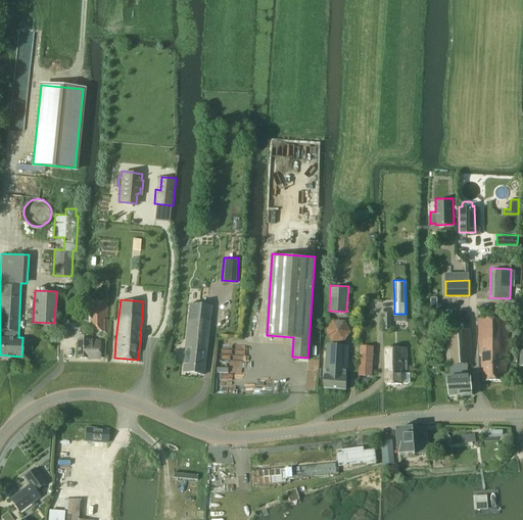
[(91,300),(91,319),(91,323),(94,326),(98,326),(108,333),(108,318),(101,318),(101,300),(91,300)]
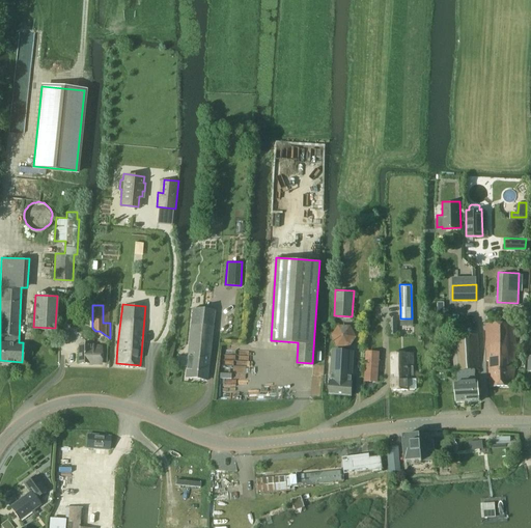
[(192,306),(185,377),(206,379),(207,379),(215,309),(192,306)]
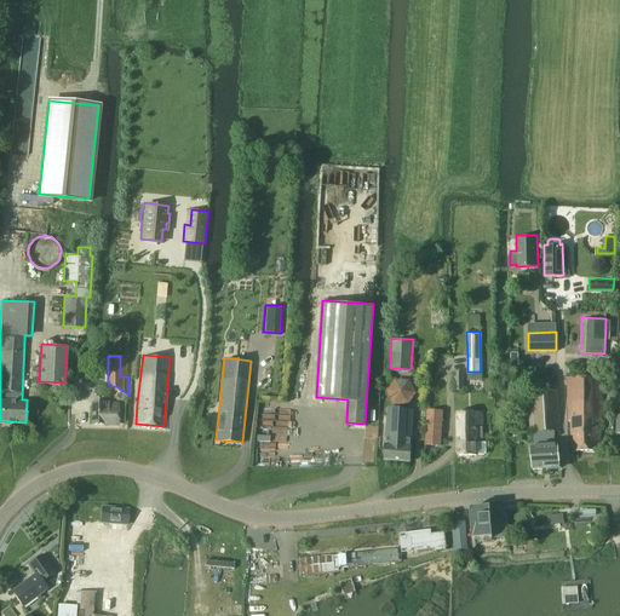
[(601,424),(602,413),(601,376),(567,378),(568,385),(568,419),(570,419),(572,448),(600,447),(601,424)]
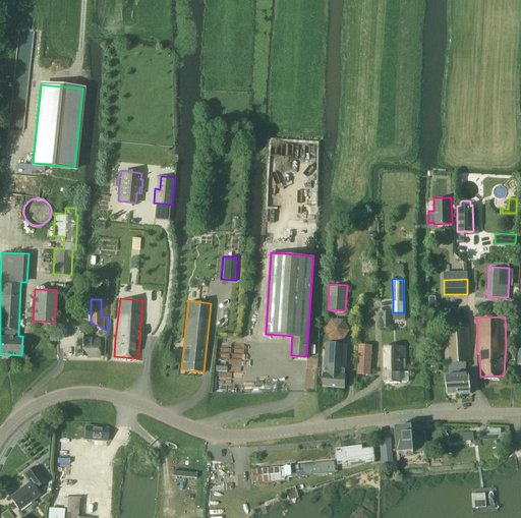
[(446,360),(470,359),(469,327),(443,327),(446,360)]
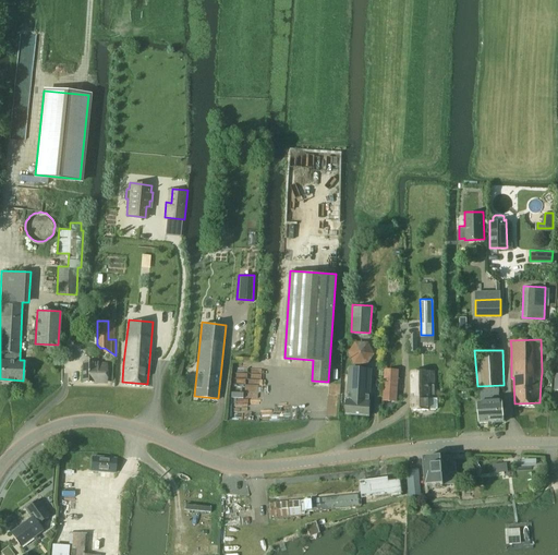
[(83,362),(83,379),(106,379),(106,362),(83,362)]
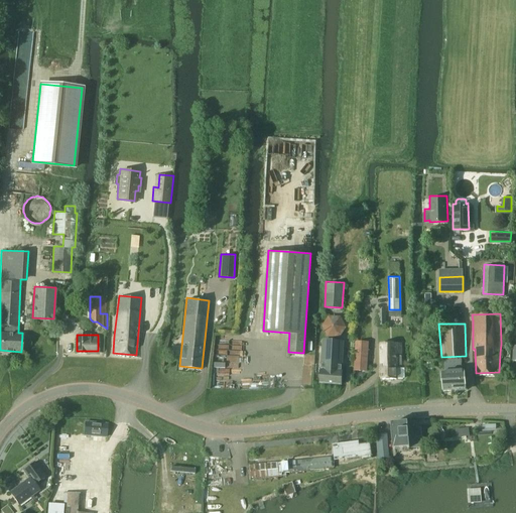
[(323,339),(319,381),(341,382),(343,340),(323,339)]
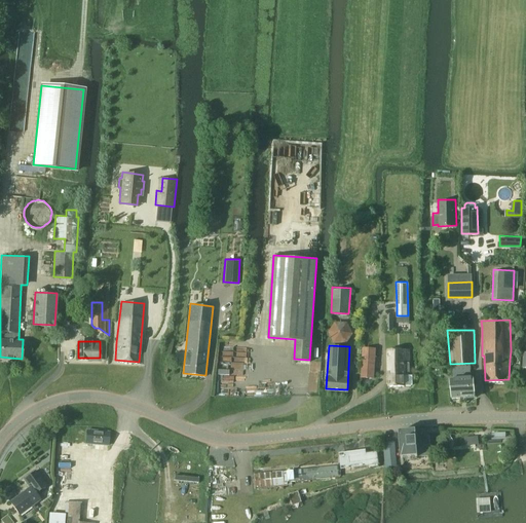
[(363,346),(361,375),(373,376),(375,347),(363,346)]
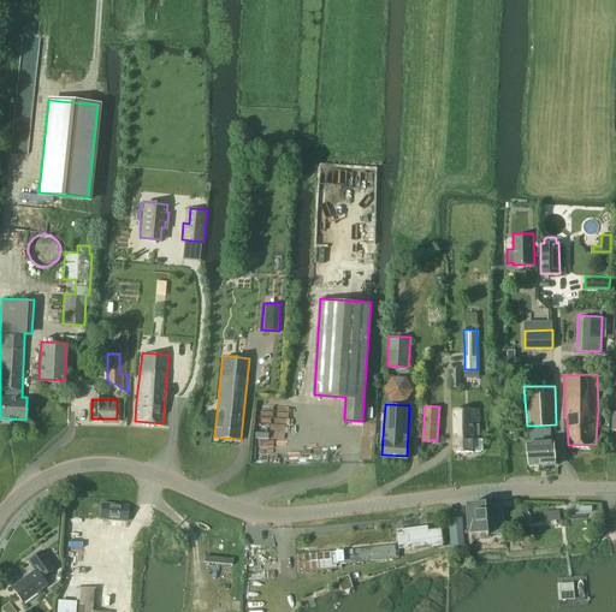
[(479,406),(454,408),(455,450),(473,450),(480,449),(483,446),(483,439),(480,438),(479,438),(479,406)]
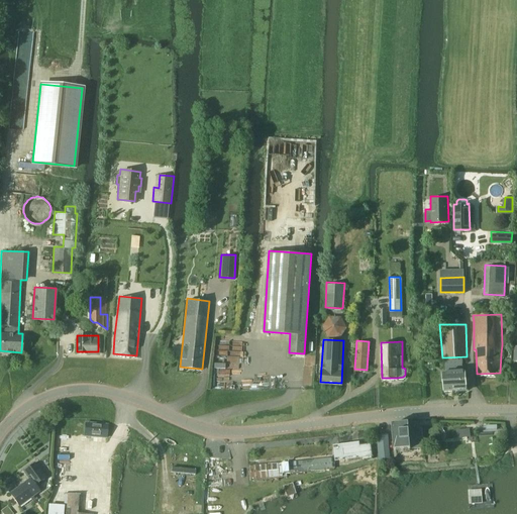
[(444,390),(467,389),(464,370),(442,372),(444,390)]
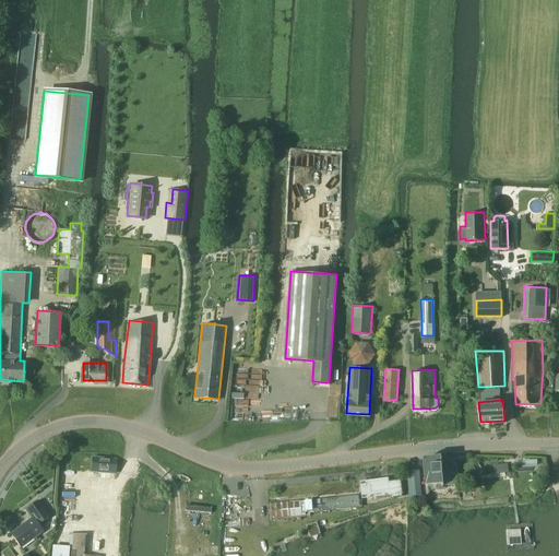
[(441,453),(424,456),(426,484),(443,483),(458,482),(455,454),(449,454),(441,456),(441,453)]
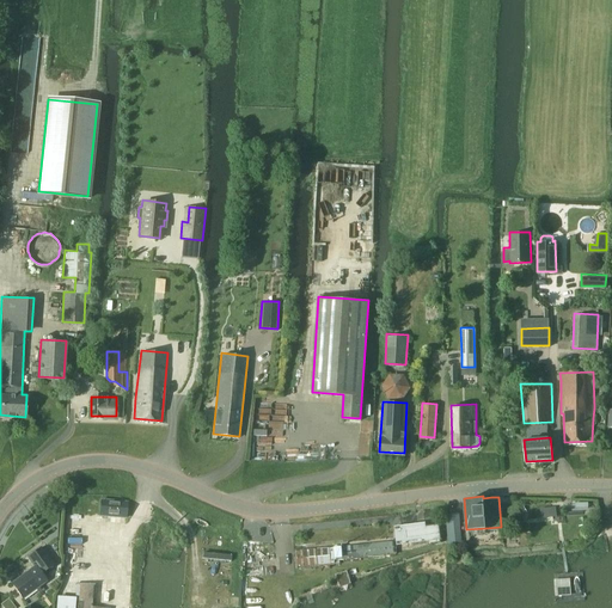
[(99,514),(111,515),(126,515),(127,501),(101,498),(99,514)]
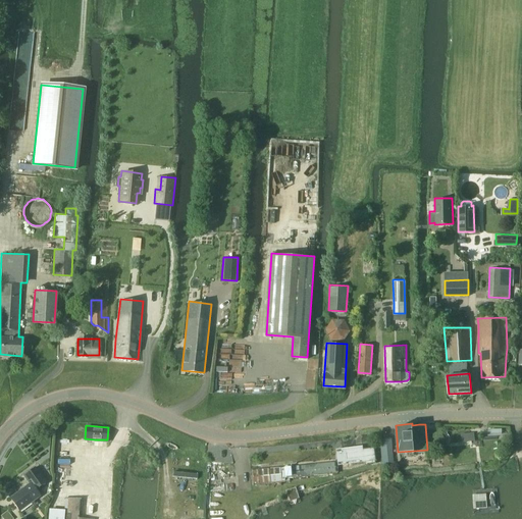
[(380,448),(381,457),(382,461),(389,460),(395,459),(393,437),(381,438),(380,448)]
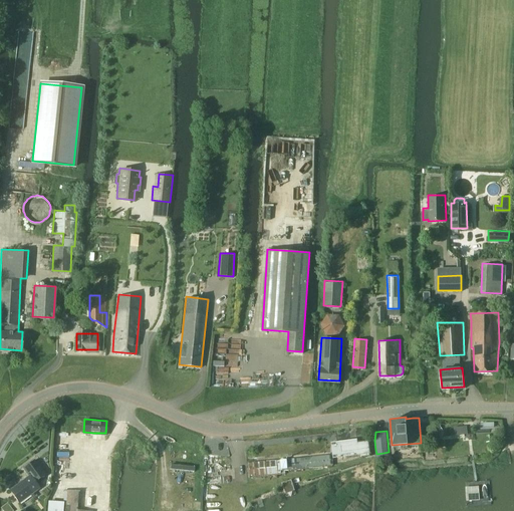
[(326,444),(334,443),(333,433),(332,433),(325,434),(326,444)]
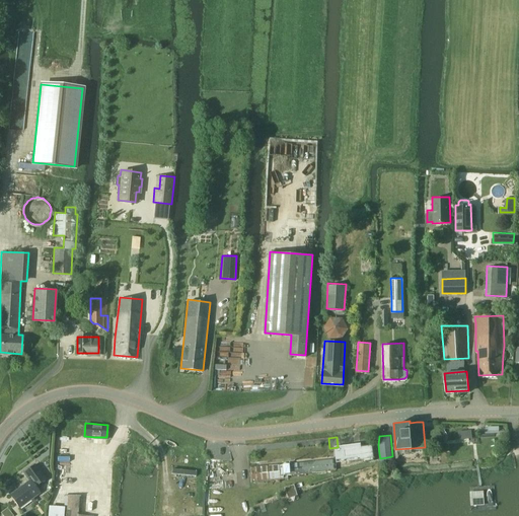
[(372,442),(340,446),(341,456),(373,452),(372,442)]
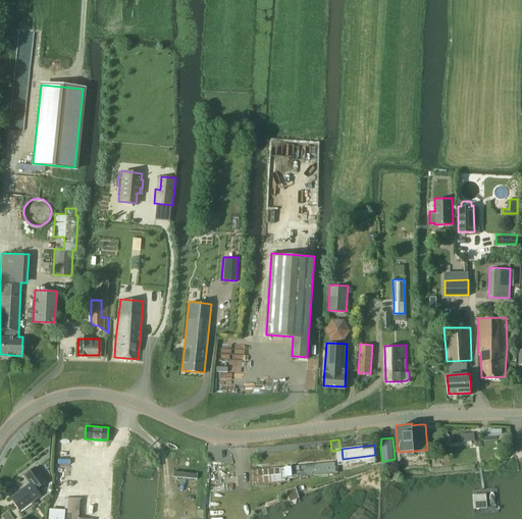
[(335,459),(253,468),(254,483),(285,480),(284,475),(336,470),(335,459)]
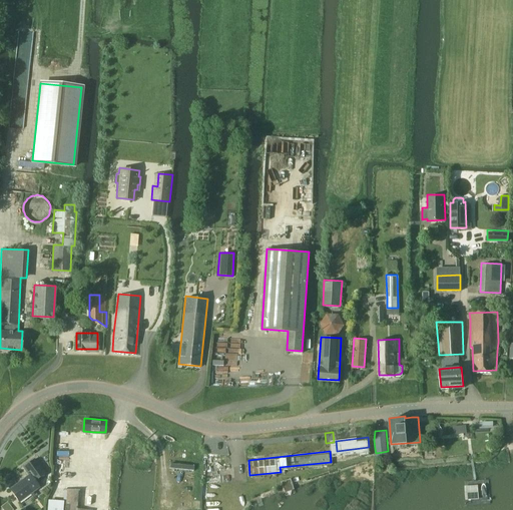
[(29,473),(9,487),(18,500),(38,485),(34,479),(36,478),(44,472),(33,458),(23,466),(27,471),(29,470),(31,472),(29,473)]
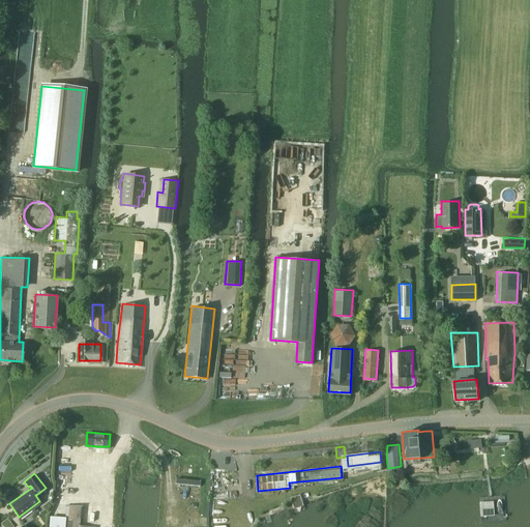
[(50,520),(49,526),(100,526),(94,525),(80,524),(81,505),(82,505),(82,504),(74,504),(66,504),(65,517),(52,515),(50,515),(50,520)]
